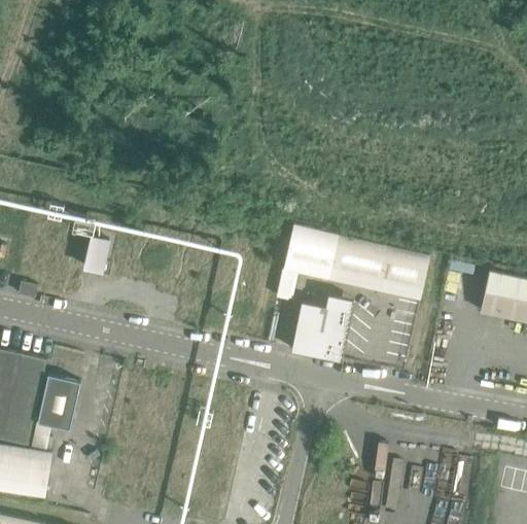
[(293,225),(283,269),(419,301),(429,256),(293,225)]
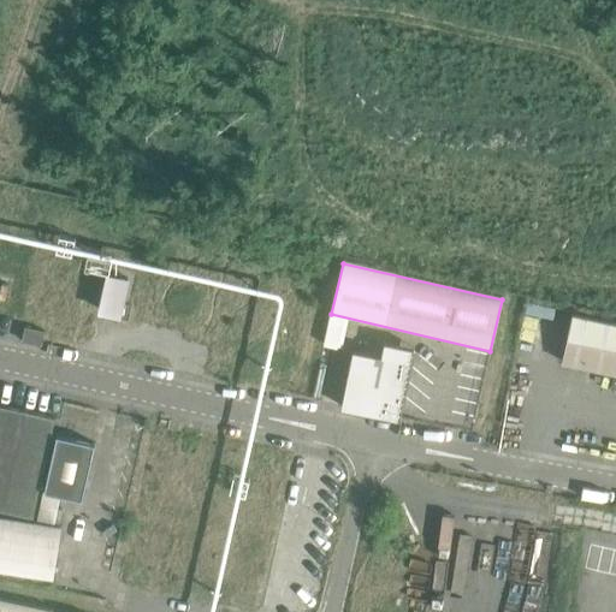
[(100,315),(124,318),(129,277),(105,274),(100,315)]
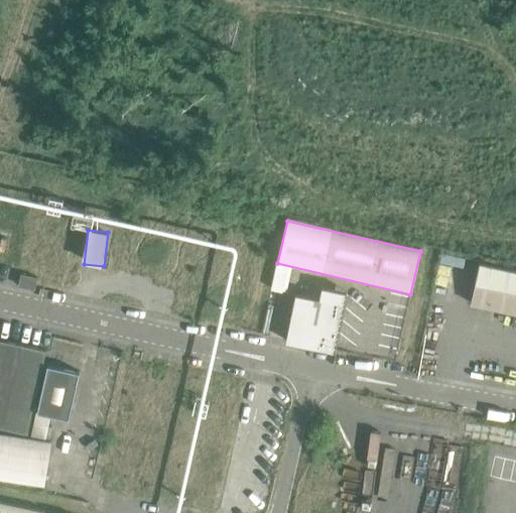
[(515,273),(479,265),(470,305),(515,314),(515,273)]
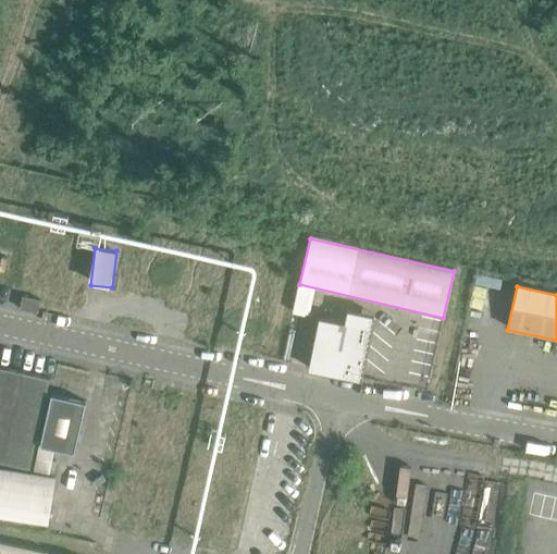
[(22,298),(19,311),(36,315),(39,303),(22,298)]
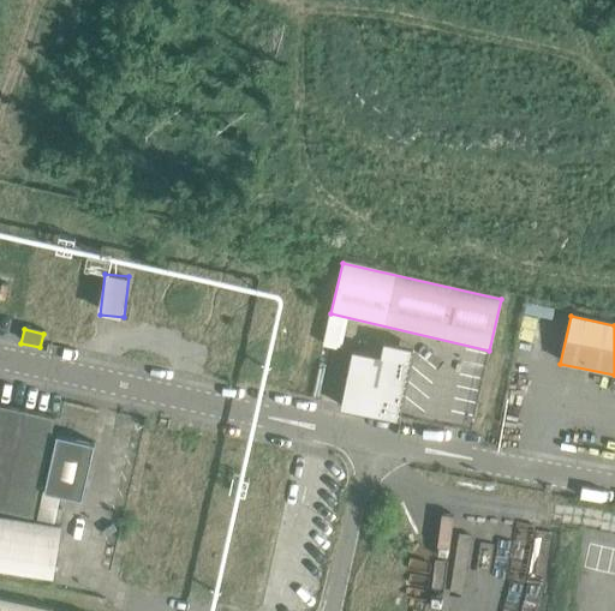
[(408,364),(347,351),(335,407),(396,421),(398,412),(408,364)]
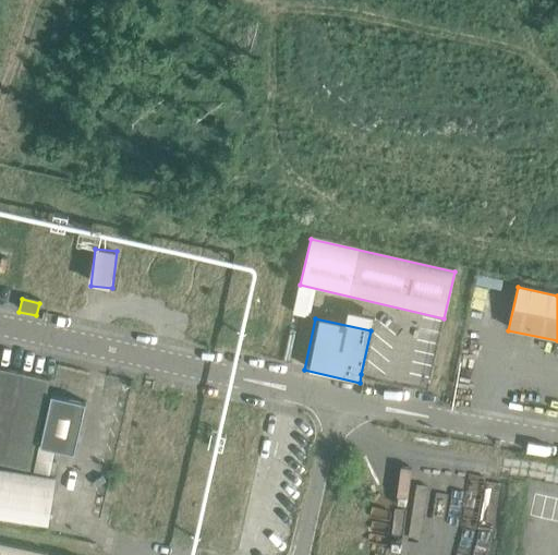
[(49,382),(0,371),(0,465),(28,471),(49,382)]
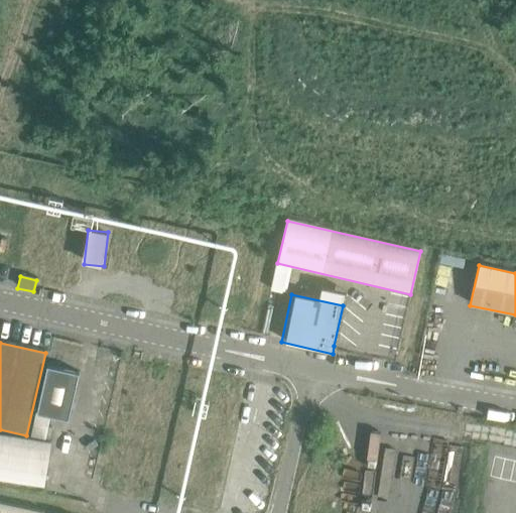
[(79,374),(47,367),(30,440),(0,435),(0,480),(43,487),(50,443),(43,442),(48,417),(69,421),(79,374)]
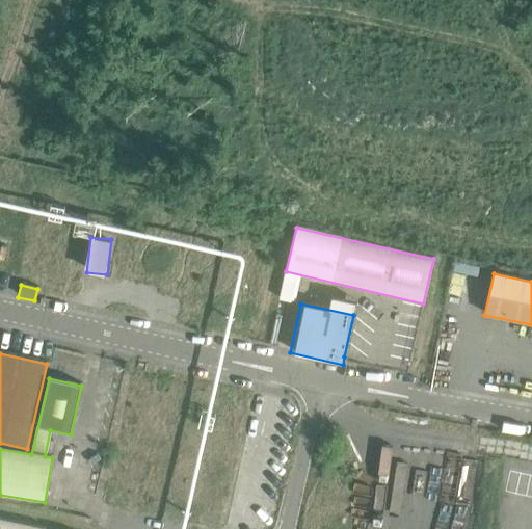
[(531,528),(531,472),(507,471),(504,528),(531,528)]
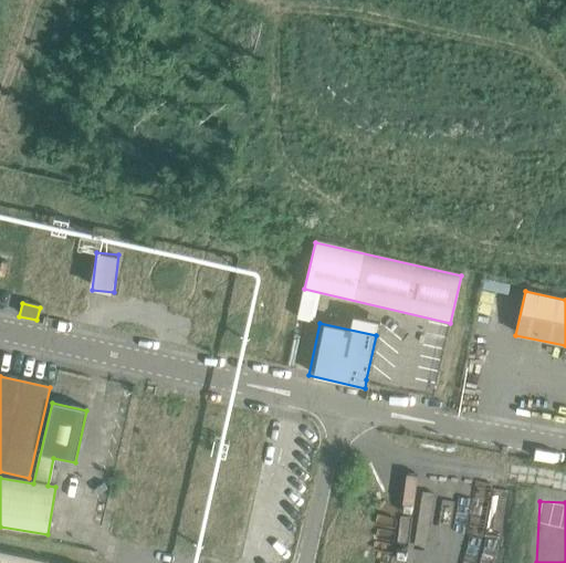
[(38,562),(0,553),(0,562),(38,562)]
